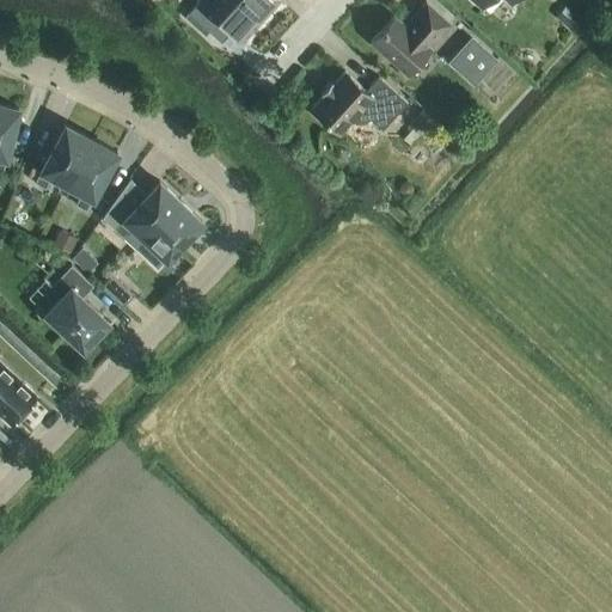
[(243,41),(261,22),(237,0),(215,0),(212,5),(206,0),(200,0),(188,13),(209,32),(201,24),(210,13),(245,46),(246,44),(243,41)]
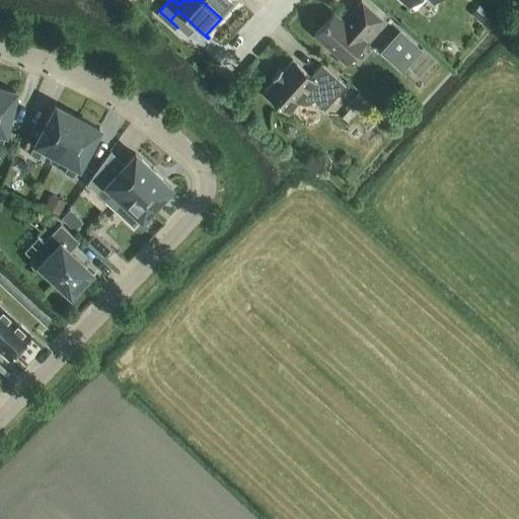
[(237,0),(236,0),(201,0),(221,18),(237,0)]
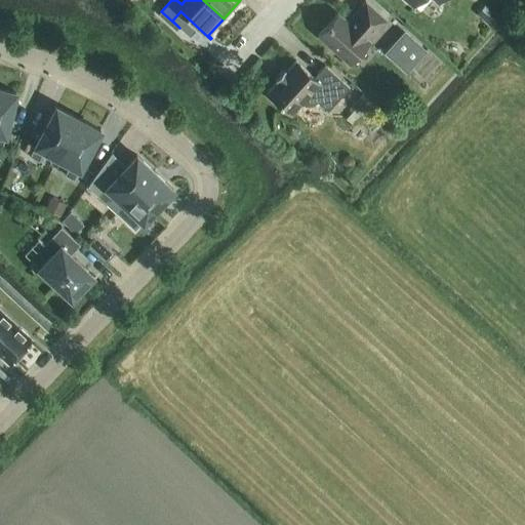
[(367,40),(386,21),(365,2),(348,23),(338,14),(318,36),(349,64),(368,41),(367,40)]
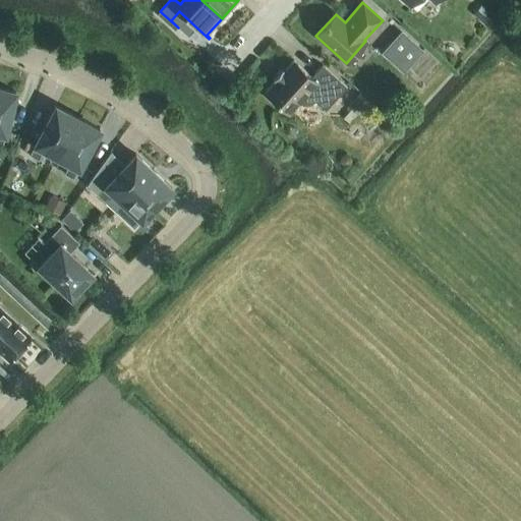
[(404,69),(424,47),(402,27),(382,50),(404,69)]
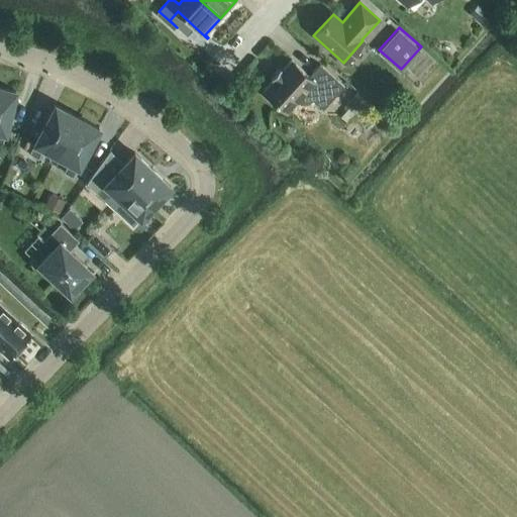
[(291,61),(282,71),(280,69),(271,79),(273,81),(263,91),(266,94),(264,96),(273,104),(275,102),(286,112),(296,102),(299,105),(308,104),(311,100),(322,110),(343,87),(337,82),(319,65),(308,77),(291,61)]
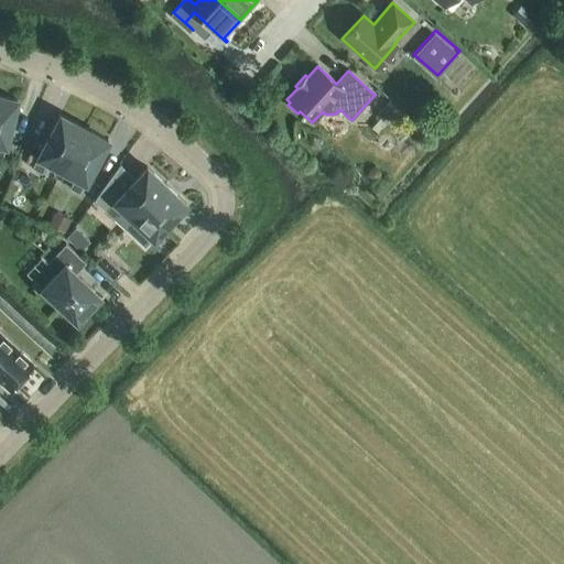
[(0,95),(0,158),(2,159),(17,99),(0,95)]
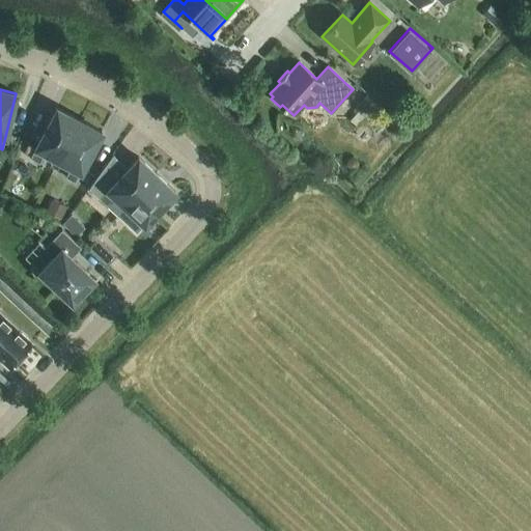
[(363,118),(374,105),(365,95),(353,109),(363,118)]
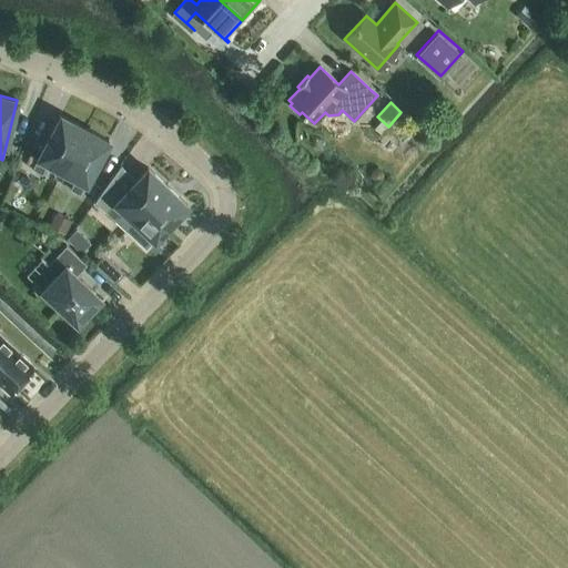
[(62,171),(84,129),(60,117),(31,170),(41,175),(48,163),(62,171)]
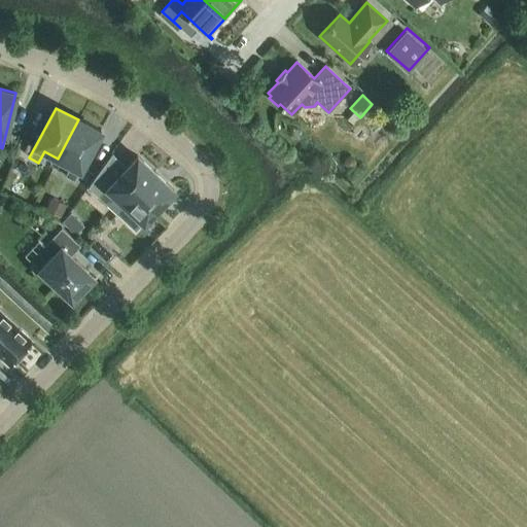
[(78,119),(58,159),(70,166),(64,176),(74,181),(101,132),(78,119)]
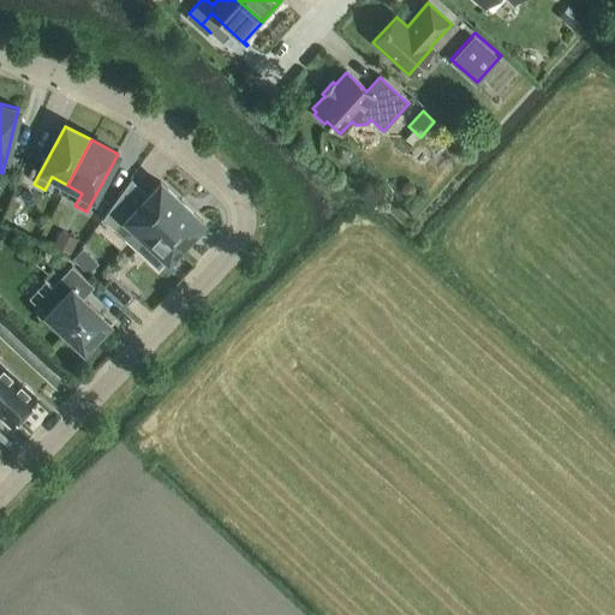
[(145,240),(180,203),(160,183),(135,209),(120,195),(102,219),(124,239),(133,228),(145,240)]
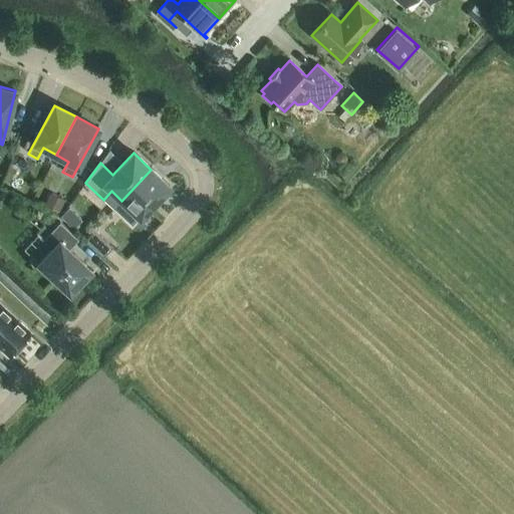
[(151,170),(121,201),(133,211),(123,220),(132,227),(169,187),(151,170)]
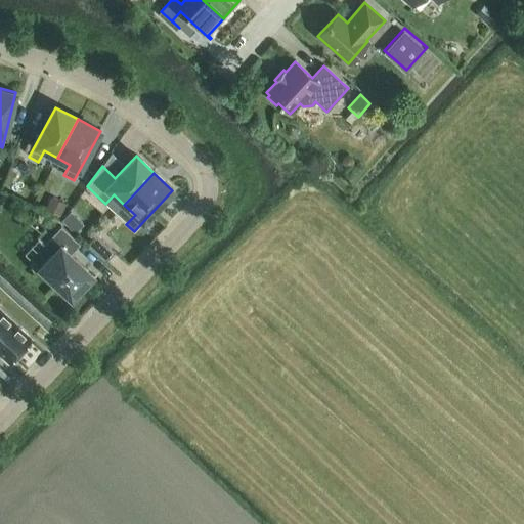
[(75,231),(84,219),(70,210),(61,222),(75,231)]
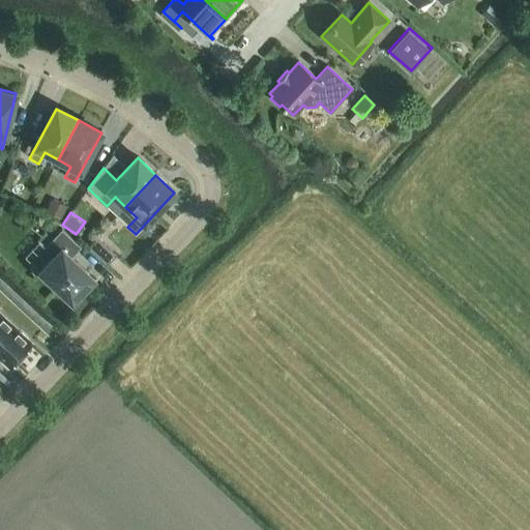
[(45,247),(54,257),(39,271),(71,301),(93,278),(70,258),(80,246),(61,230),(45,247)]
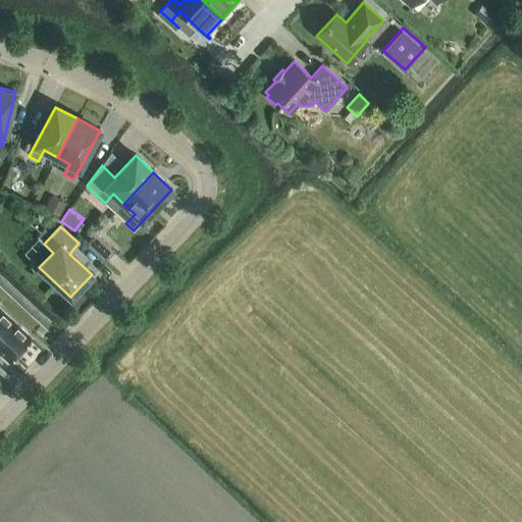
[(17,328),(0,311),(0,352),(9,360),(17,352),(21,352),(23,349),(23,345),(30,338),(25,335),(25,332),(20,327),(17,328)]
